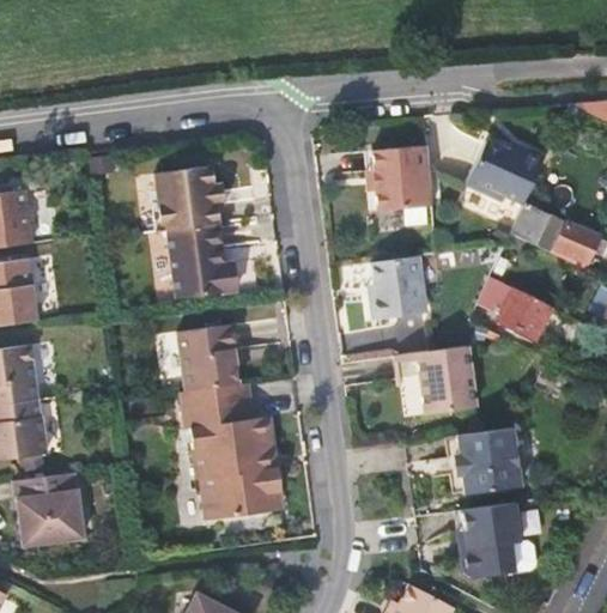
[(523,205),(526,198),(545,159),(522,149),(519,157),(505,151),(487,143),(466,186),(497,201),(501,193),(523,205)]
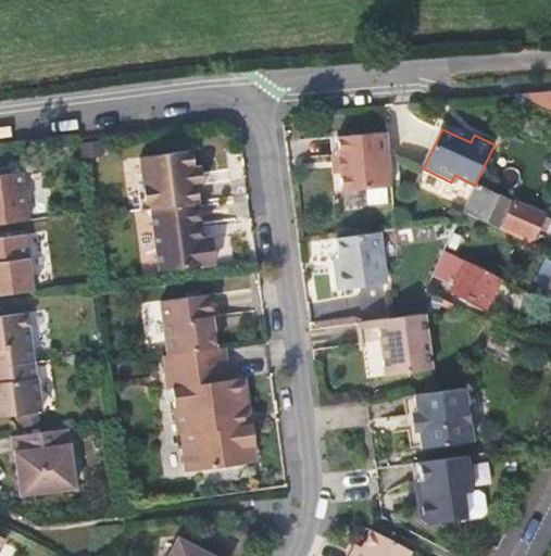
[(471,142),(474,135),(463,129),(459,137),(471,142)]
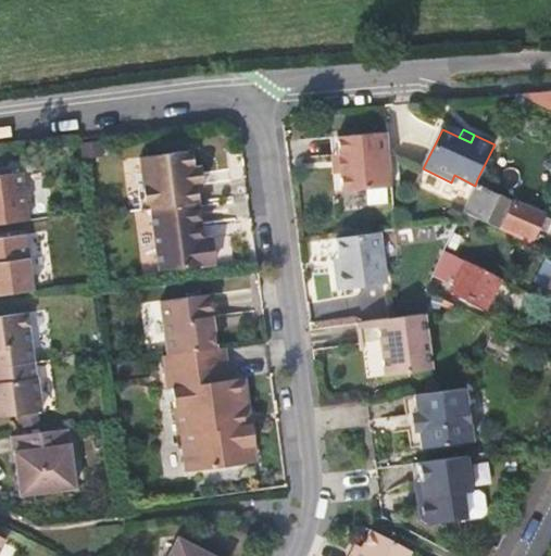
[(393,187),(387,133),(337,139),(339,156),(341,176),(343,193),(393,187)]
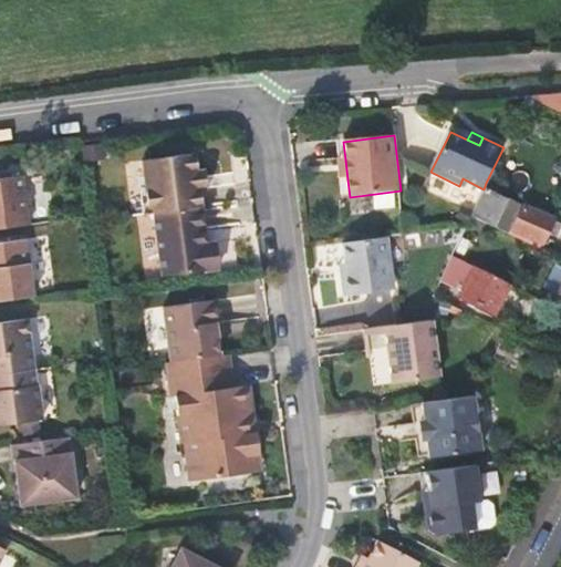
[(157,217),(206,210),(204,193),(210,192),(208,174),(200,175),(198,157),(146,164),(154,217),(157,217)]
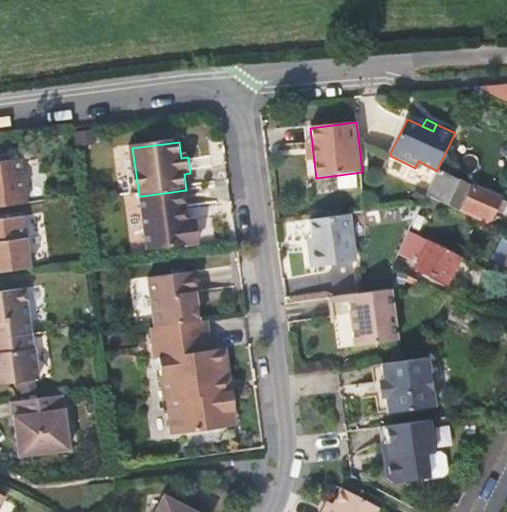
[(314,162),(312,144),(304,145),(306,163),(314,162)]
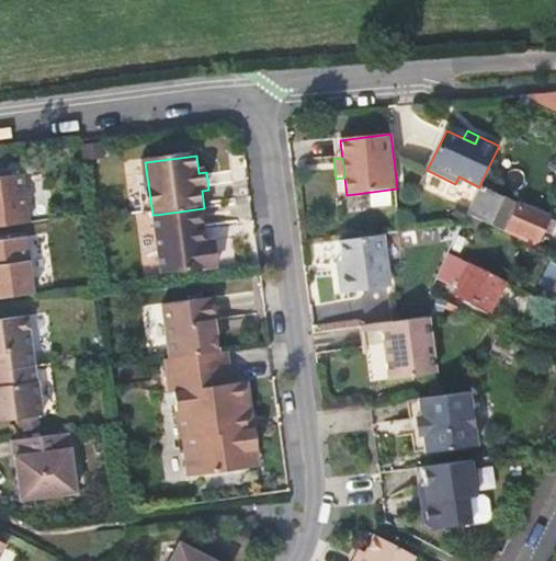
[(0,225),(29,221),(26,206),(31,204),(30,187),(24,187),(22,173),(0,175),(0,225)]
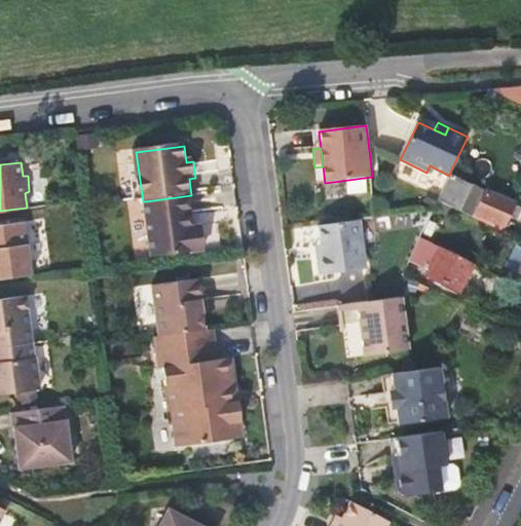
[(505,226),(515,204),(485,191),(475,213),(505,226)]
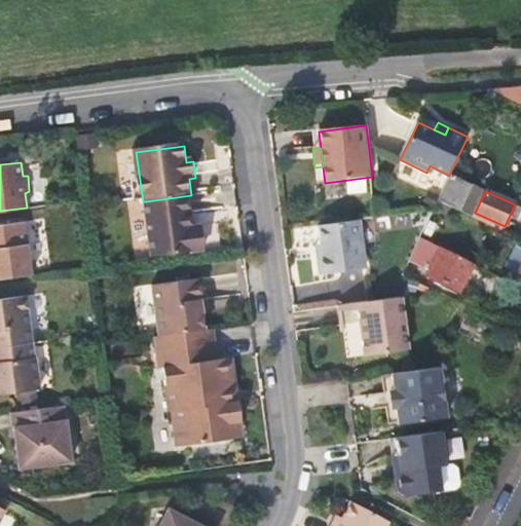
[(193,213),(191,195),(146,201),(152,255),(203,249),(199,212),(193,213)]
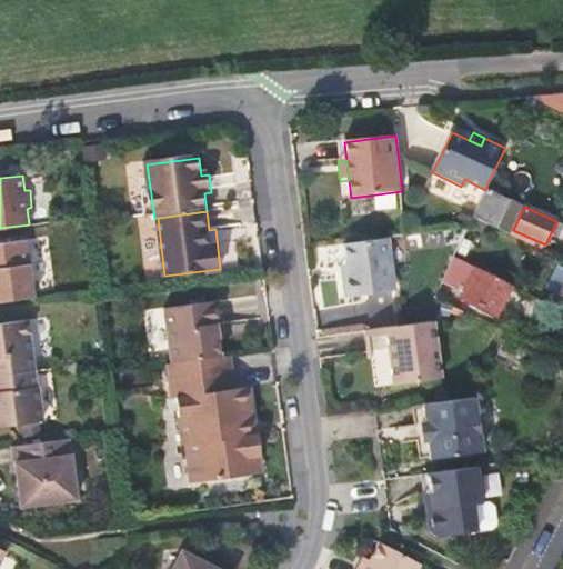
[(348,240),(350,257),(350,260),(352,272),(345,273),(349,292),(398,287),(396,279),(391,235),(348,240)]
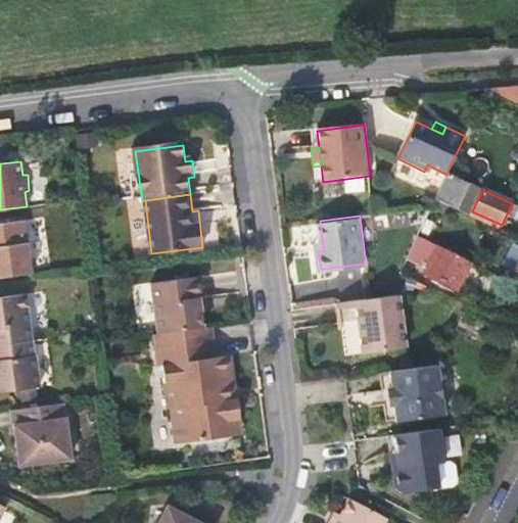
[(0,222),(0,276),(31,272),(24,219),(0,222)]
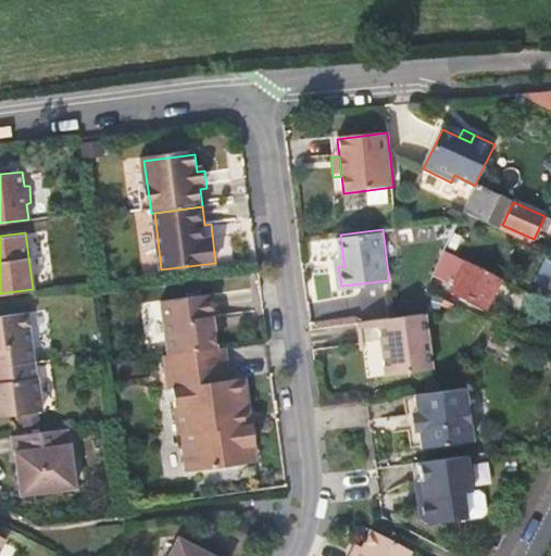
[(488,308),(502,279),(443,252),(431,276),(447,282),(450,275),(460,279),(454,292),(488,308)]
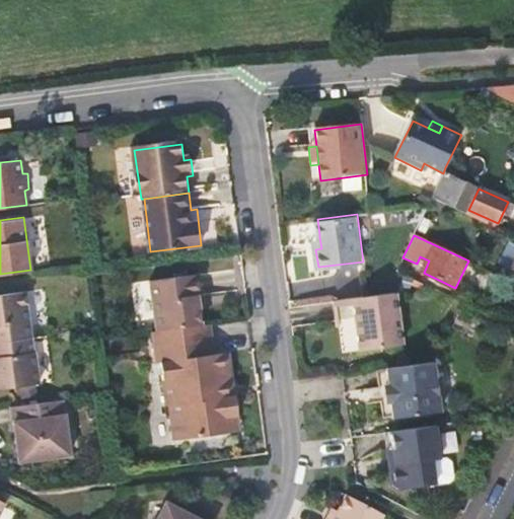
[(156,330),(202,324),(200,307),(198,296),(202,296),(199,274),(150,280),(156,330)]
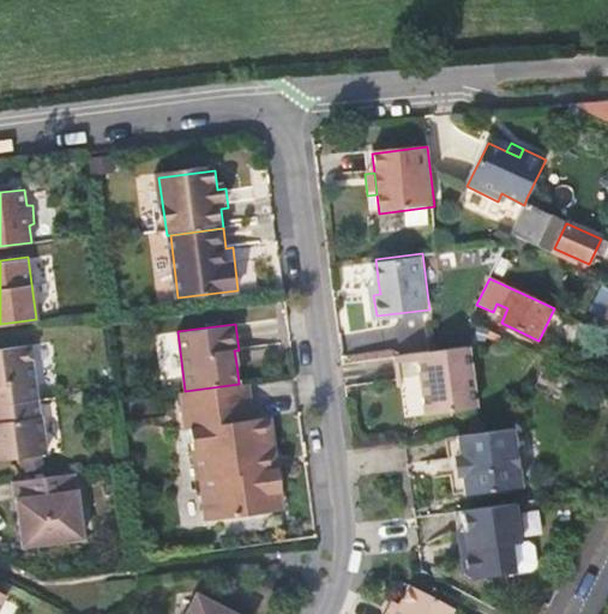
[(0,403),(34,398),(26,345),(0,348),(0,403)]
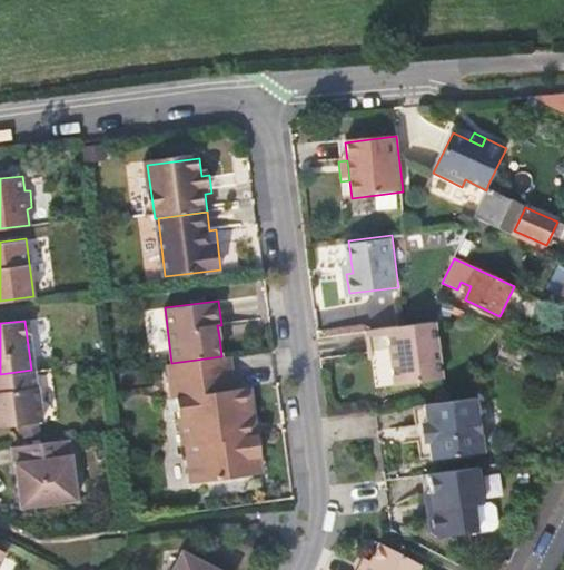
[(445,377),(438,321),(374,330),(377,352),(393,351),(397,384),(418,382),(418,376),(425,376),(425,381),(445,377)]
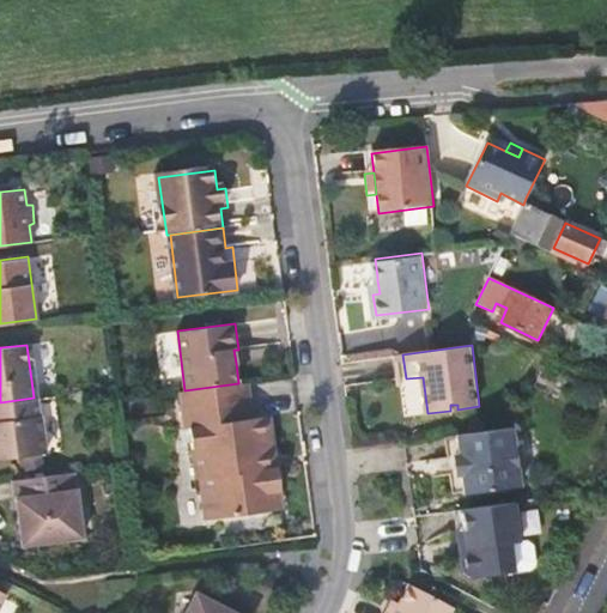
[(254,417),(249,381),(238,383),(184,390),(182,390),(187,428),(193,426),(199,467),(269,457),(263,416),(254,417)]
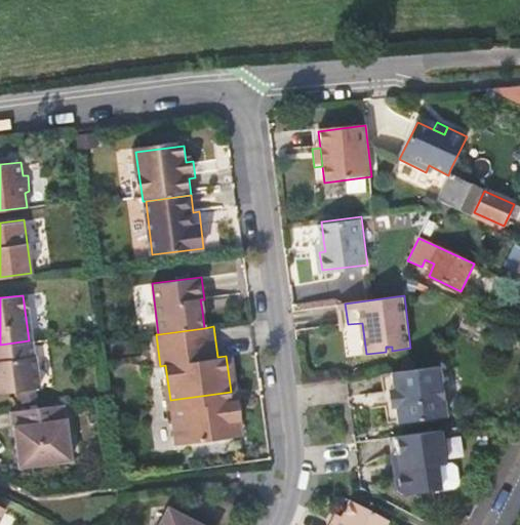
[(31,357),(29,340),(0,345),(0,393),(38,388),(34,357),(31,357)]
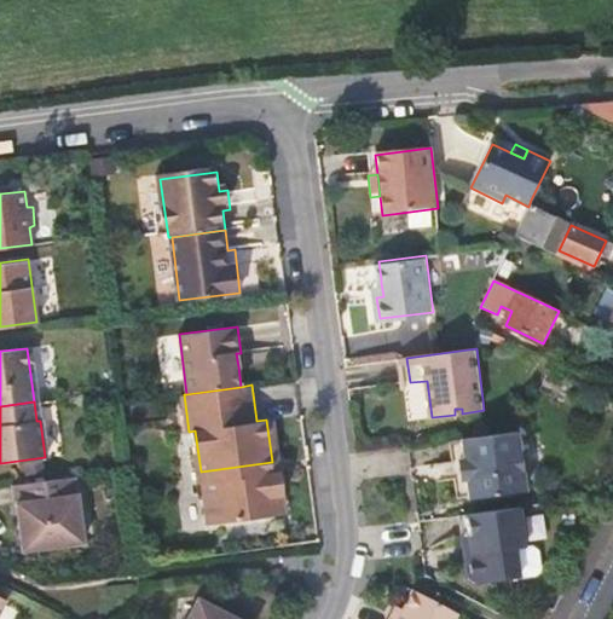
[(275,420),(266,420),(272,462),(281,462),(275,420)]
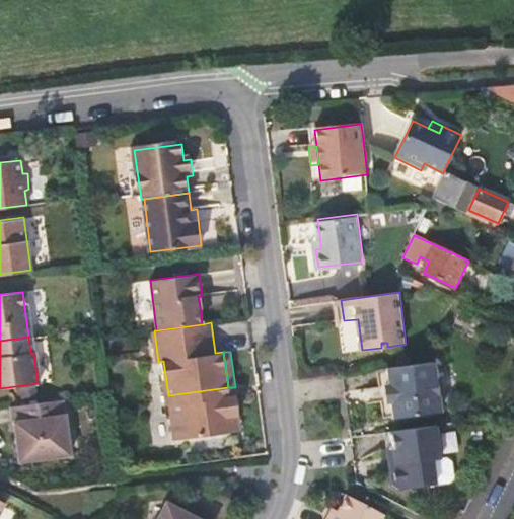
[(441,415),(433,363),(388,368),(390,385),(386,386),(388,404),(393,403),(395,421),(441,415)]
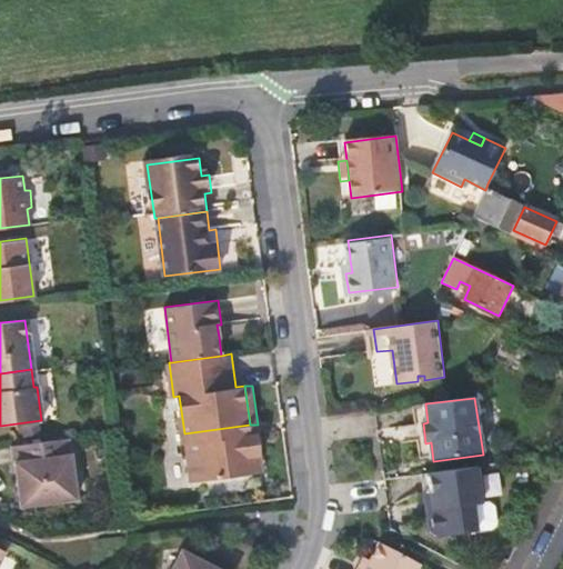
[(251,432),(250,425),(184,433),(186,443),(189,443),(193,480),(251,472),(250,457),(262,456),(259,431),(251,432)]
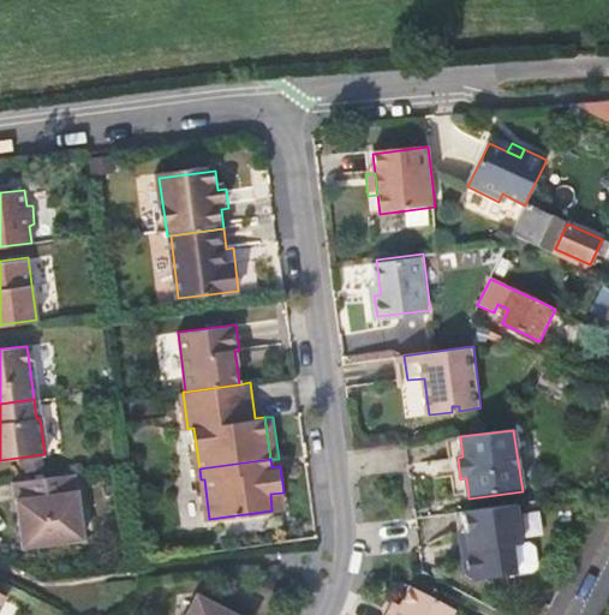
[(73,473),(13,482),(22,548),(83,538),(73,473)]
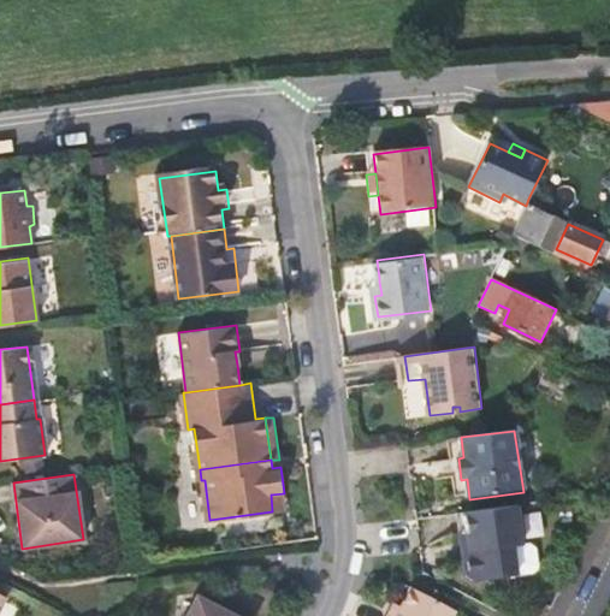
[(286,510),(284,493),(271,495),(272,511),(286,510)]
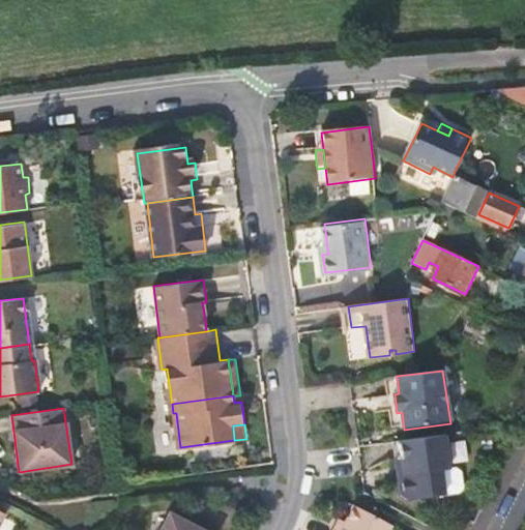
[(450,469),(446,434),(396,441),(402,495),(408,499),(447,494),(443,469),(450,469)]
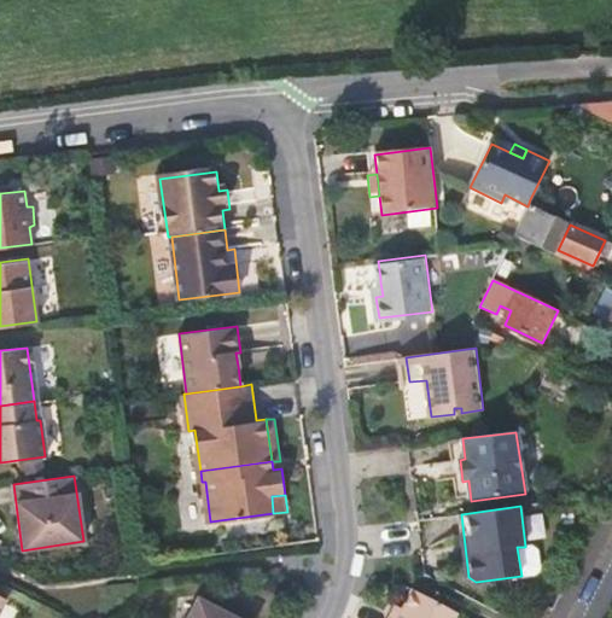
[(449,617),(454,608),(411,586),(401,601),(392,617),(449,617)]
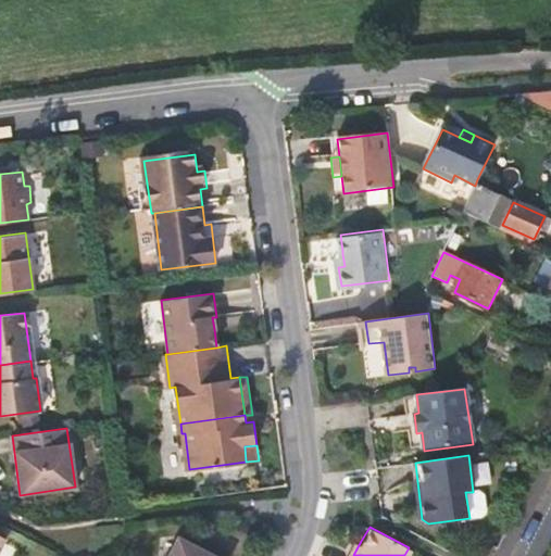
[(215,555),(178,538),(167,555),(215,555)]
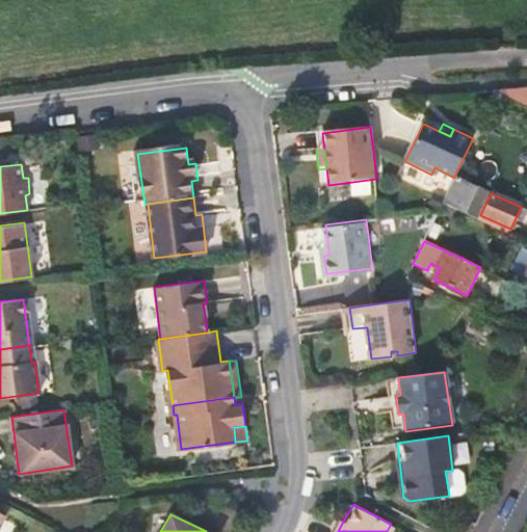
[(338,531),(345,517),(339,515),(330,531),(338,531)]
